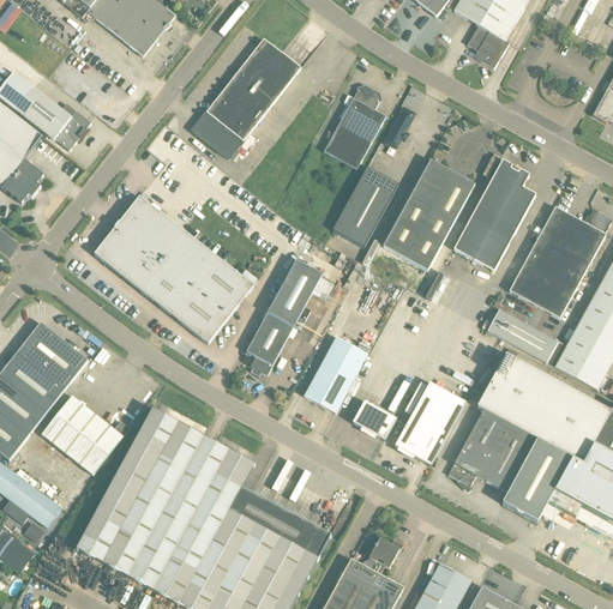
[(61,0),(62,1),(64,0),(74,0),(70,6),(82,16),(86,10),(95,17),(142,54),(163,28),(169,24),(167,23),(175,13),(164,5),(158,0),(61,0)]
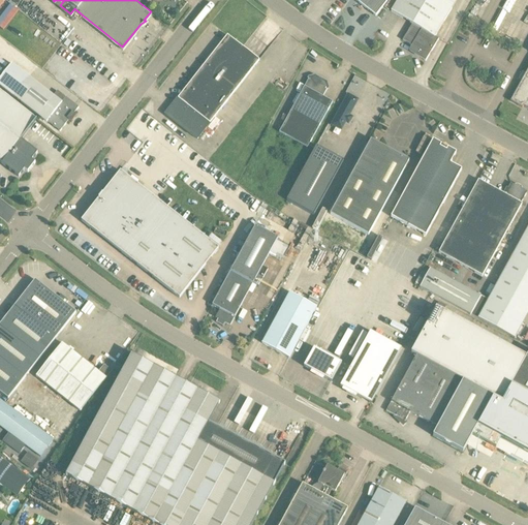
[(359,0),(375,12),(384,0),(359,0)]
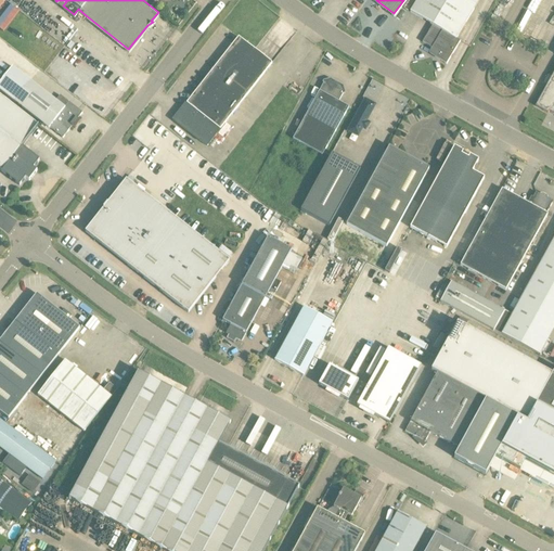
[(429,51),(446,61),(460,38),(455,35),(476,0),(413,0),(409,8),(432,22),(422,38),(432,45),(429,48),(428,48),(428,49),(428,50),(429,50),(429,51)]
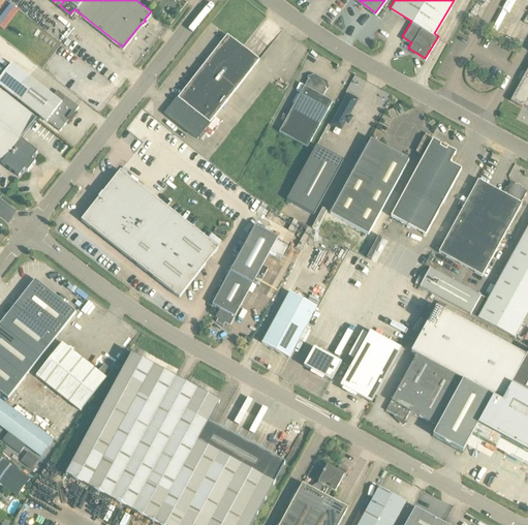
[(226,32),(164,111),(196,135),(258,57),(226,32)]
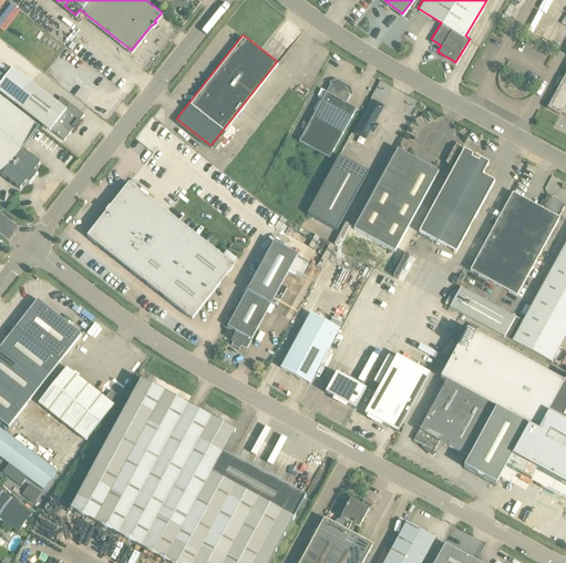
[(0,93),(39,124),(41,121),(63,137),(83,111),(70,101),(65,106),(12,64),(0,79),(0,93)]
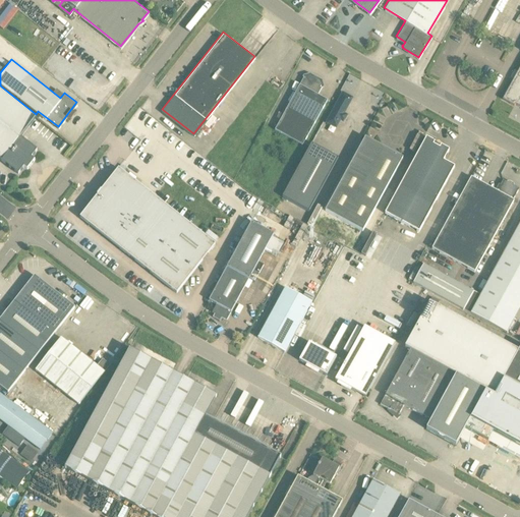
[(519,62),(517,68),(514,67),(510,75),(512,76),(502,96),(514,103),(515,101),(517,102),(519,96),(519,62)]
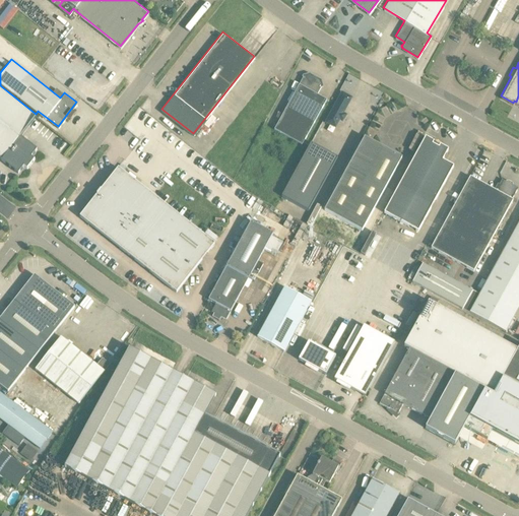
[(303,73),(273,127),(302,142),(326,97),(317,91),(321,83),(320,77),(309,71),(303,73)]
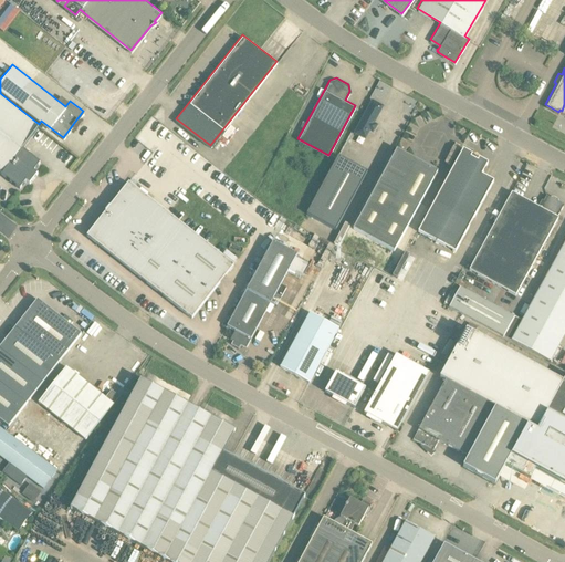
[(373,89),(383,94),(389,83),(379,77),(373,89)]
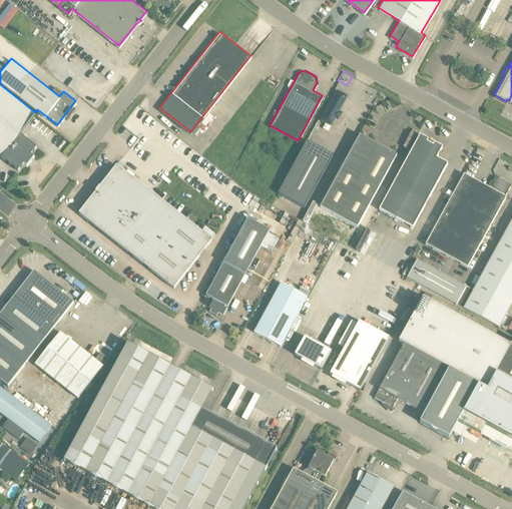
[(0,153),(17,167),(23,160),(25,160),(26,161),(28,160),(29,159),(31,158),(31,156),(31,154),(31,153),(29,152),(35,144),(19,132),(35,112),(0,84),(0,153)]
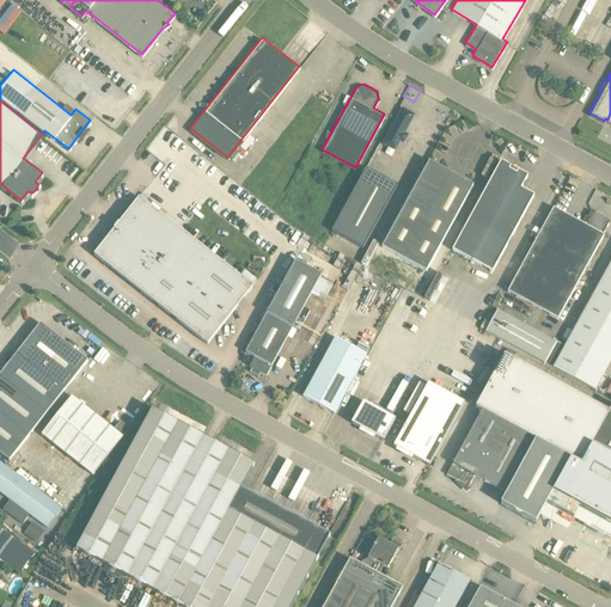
[(402,105),(383,140),(393,146),(413,111),(402,105)]
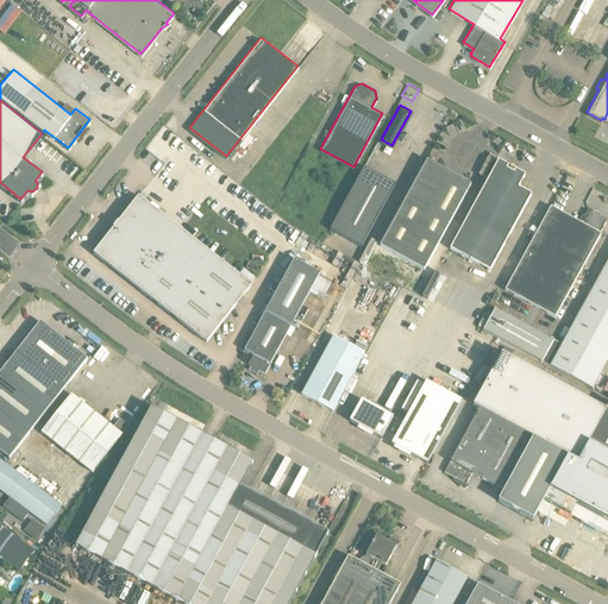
[(426,157),(380,243),(424,266),(470,181),(426,157)]
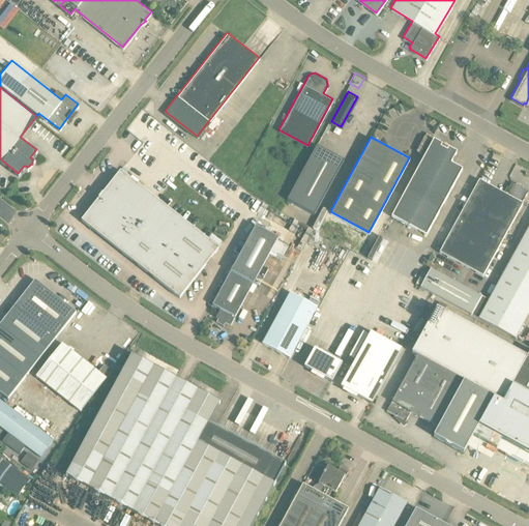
[(456,149),(433,137),(390,213),(425,233),(462,167),(450,161),(456,149)]
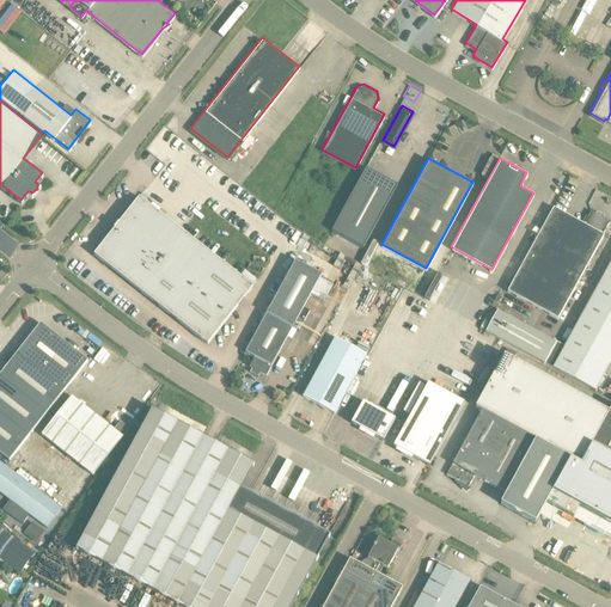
[(396,182),(365,165),(330,228),(362,245),(396,182)]
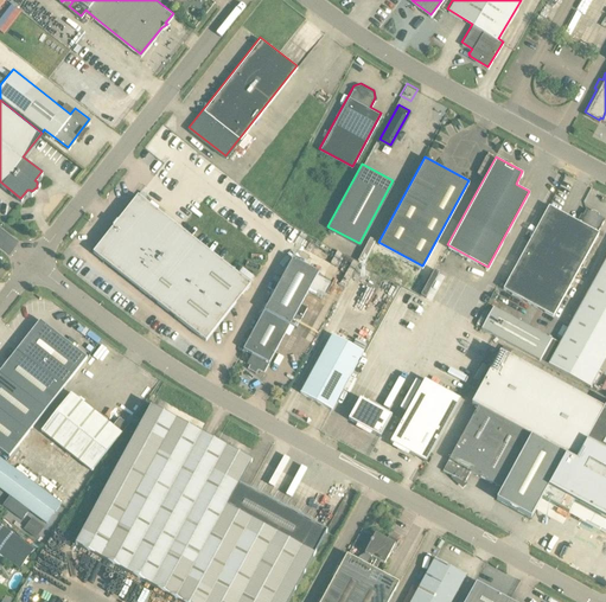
[(250,281),(193,236),(138,192),(93,249),(205,338),(250,281)]
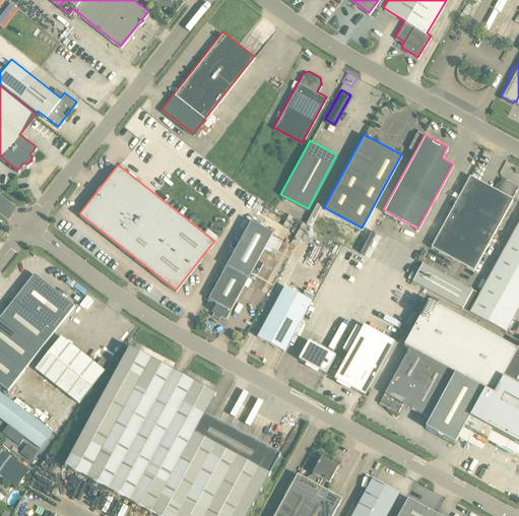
[(511,196),(517,185),(501,177),(499,181),(497,181),(494,187),(469,174),(431,245),(473,268),(512,197),(511,196)]
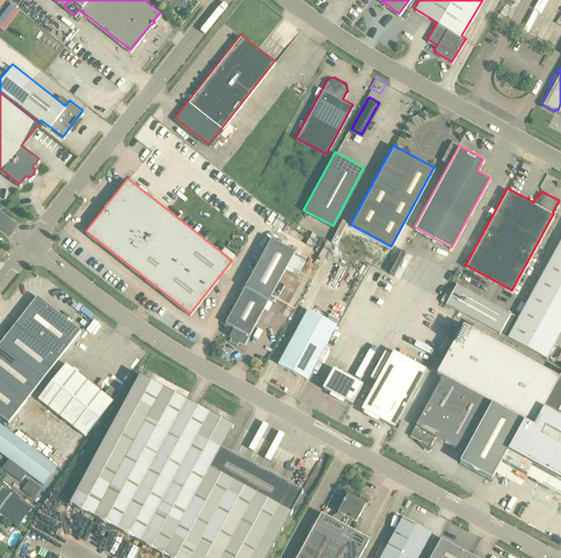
[(507,334),(546,356),(560,327),(560,235),(517,315),(507,334)]
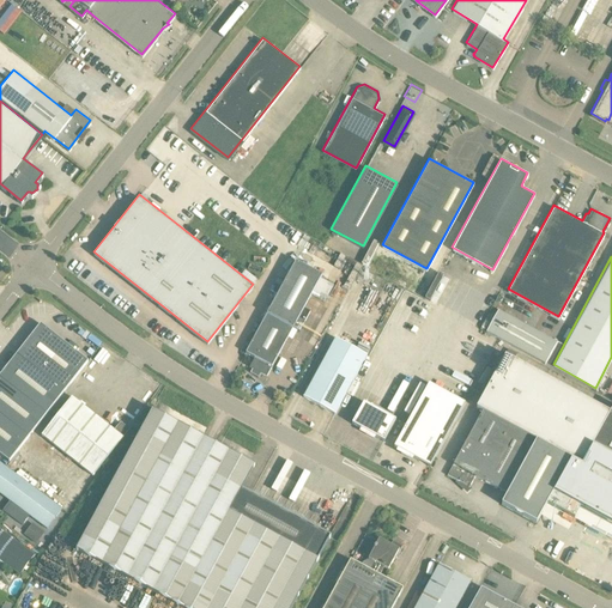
[(266,374),(292,324),(321,272),(296,257),(272,301),(246,350),(254,354),(249,364),(252,365),(249,369),(252,370),(255,372),(258,374),(260,370),(266,374)]
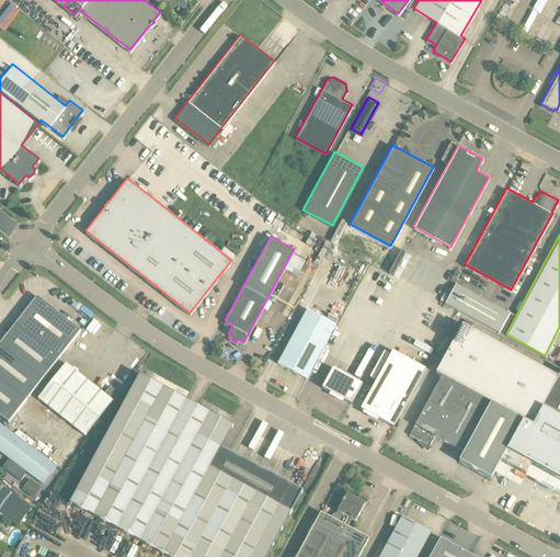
[(506,333),(516,315),(455,281),(444,302),(498,331),(499,330),(506,333)]
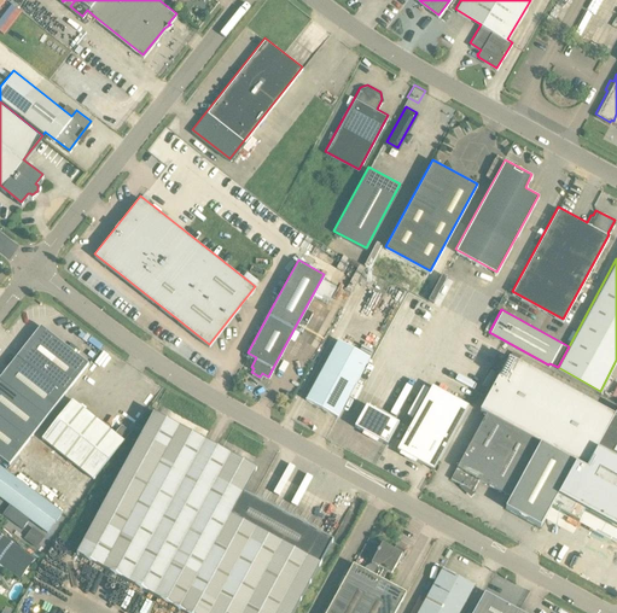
[(0,455),(9,461),(28,436),(88,361),(40,322),(0,373),(0,455)]
